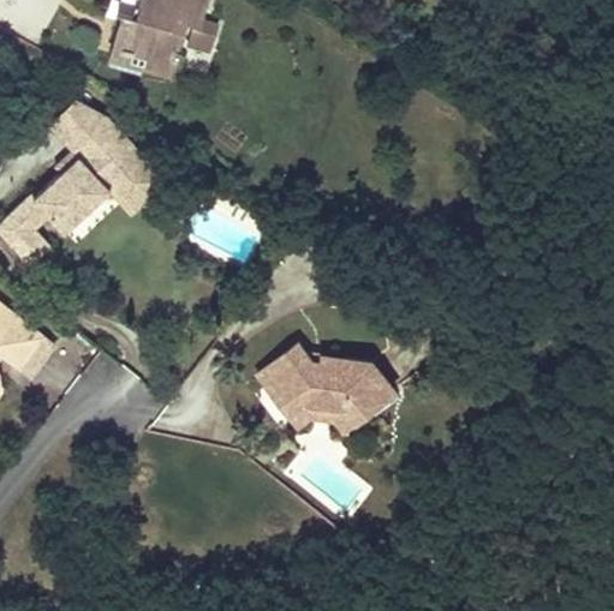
[(121,19),(112,52),(145,60),(143,70),(173,78),(188,25),(194,27),(188,48),(212,54),(218,29),(202,24),(208,0),(142,0),(139,12),(136,23),(121,19)]
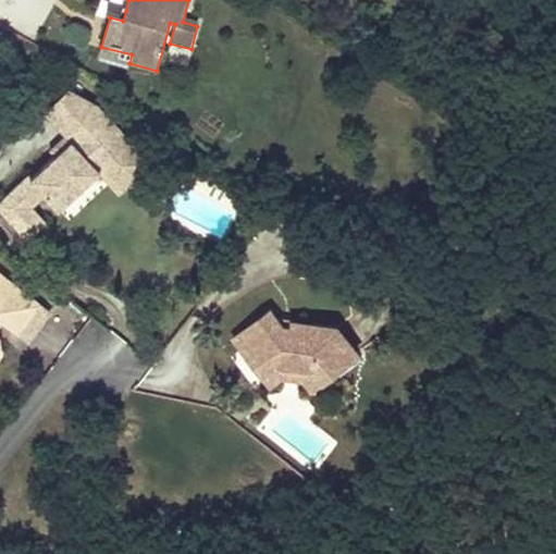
[(554,0),(530,0),(530,1),(547,12),(554,0)]
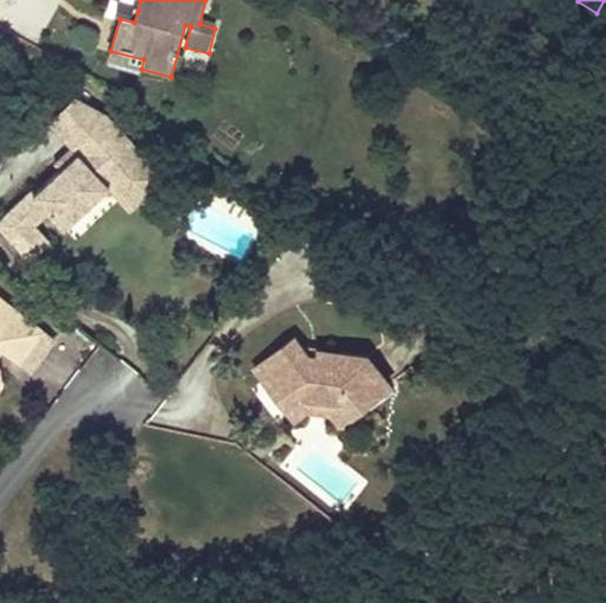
[(123,8),(120,19),(134,23),(138,12),(123,8)]
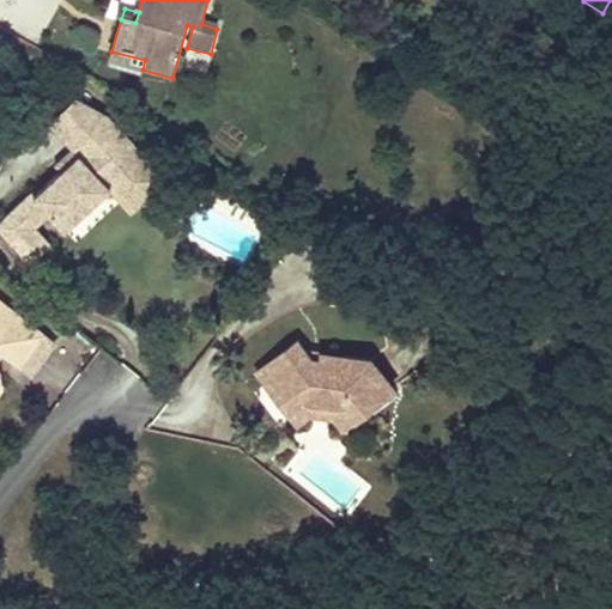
[(111,52),(109,61),(143,69),(145,60),(111,52)]
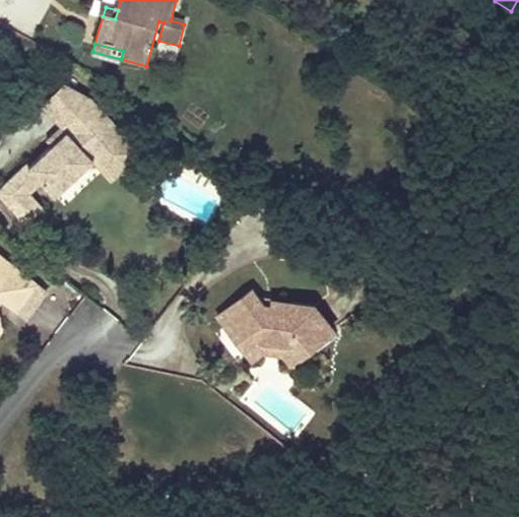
[(64,85),(41,107),(59,127),(89,99),(64,85)]
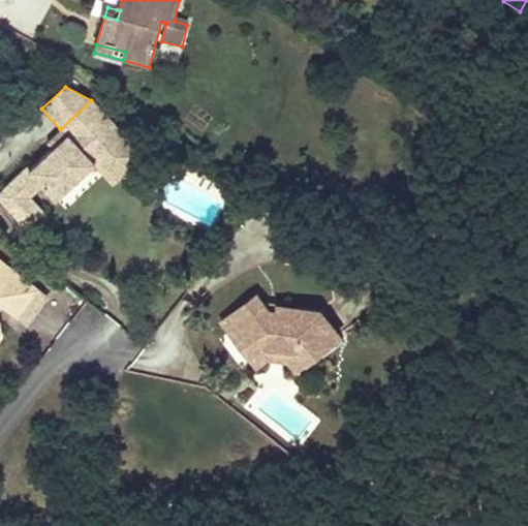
[(0,202),(21,223),(38,207),(30,197),(41,186),(55,200),(93,164),(98,169),(129,141),(91,100),(60,129),(65,134),(28,171),(26,166),(0,191),(0,202)]
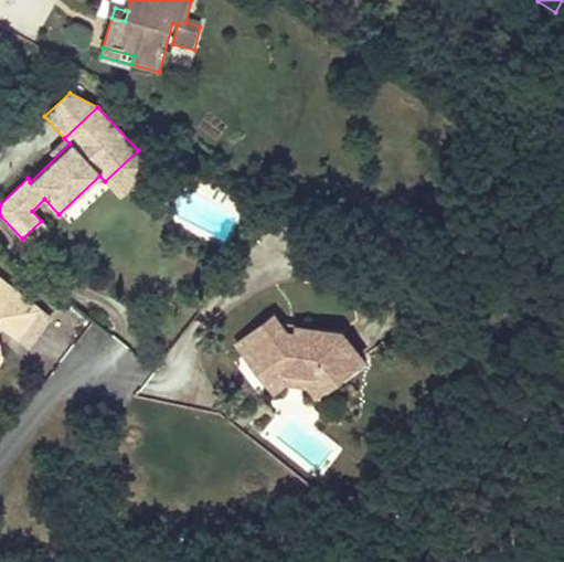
[(138,150),(105,181),(120,198),(153,167),(138,150)]
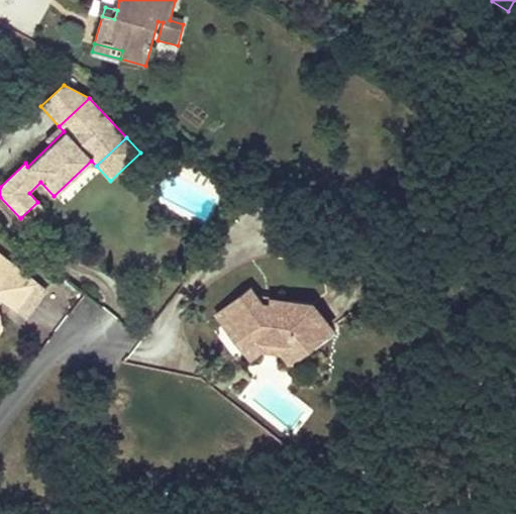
[(37,202),(20,218),(24,223),(42,207),(37,202)]
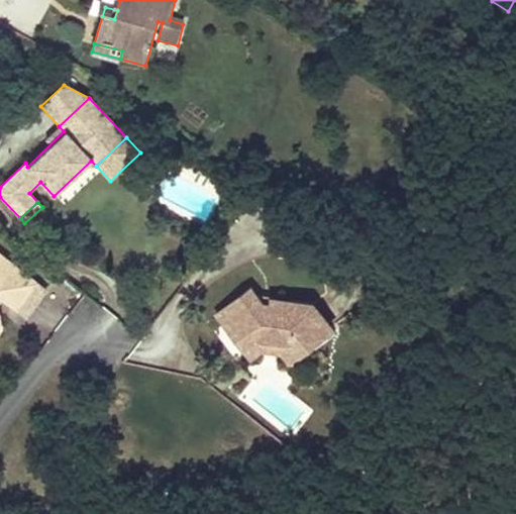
[(10,266),(0,258),(0,263),(7,269),(10,266)]
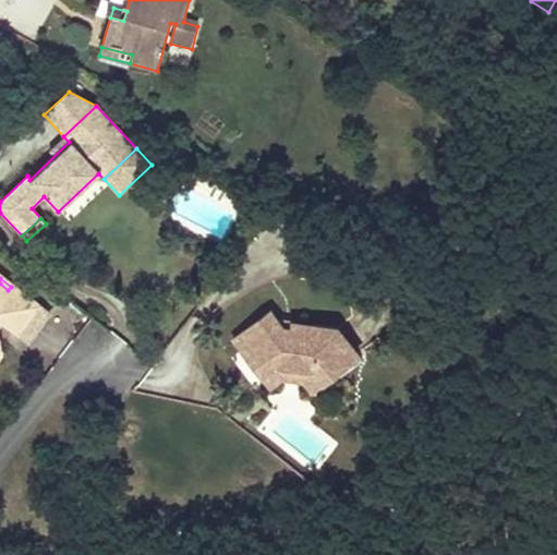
[(0,322),(16,336),(38,309),(11,287),(8,290),(0,284),(0,322)]
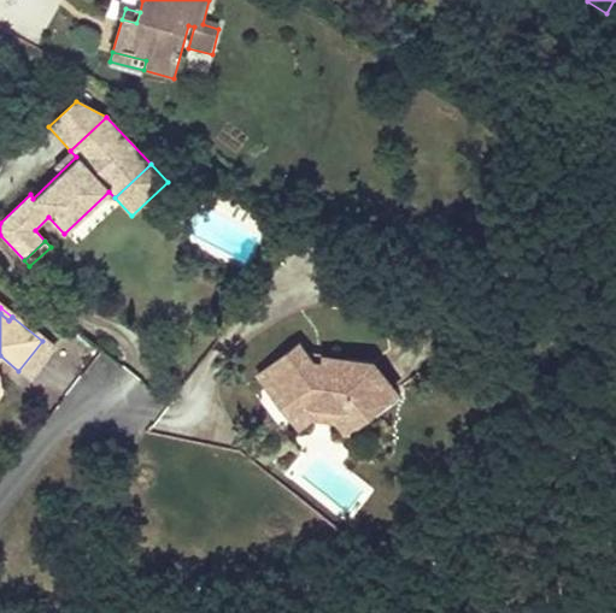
[(274,394),(289,414),(306,401),(345,407),(357,423),(397,394),(374,364),(306,354),(298,345),(277,360),(293,379),(274,394)]
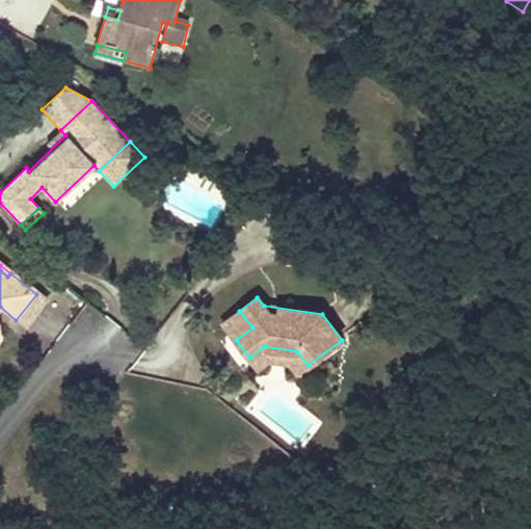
[(239,311),(222,323),(236,340),(253,327),(239,311)]
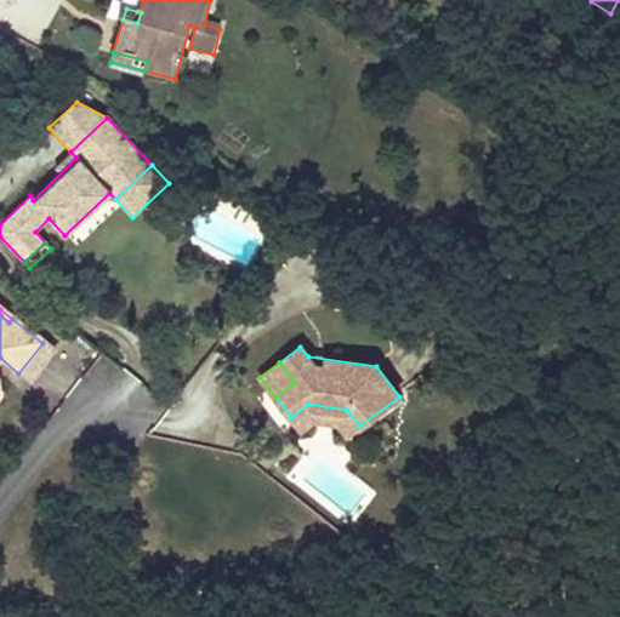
[(308,404),(291,417),(300,429),(313,420),(339,423),(347,435),(359,426),(347,410),(308,404)]
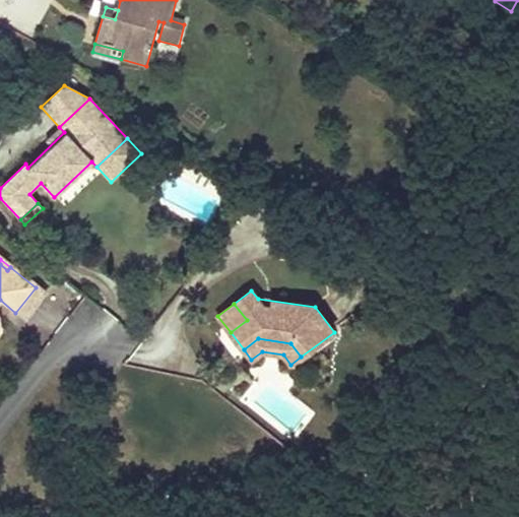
All buildings are outlined.
